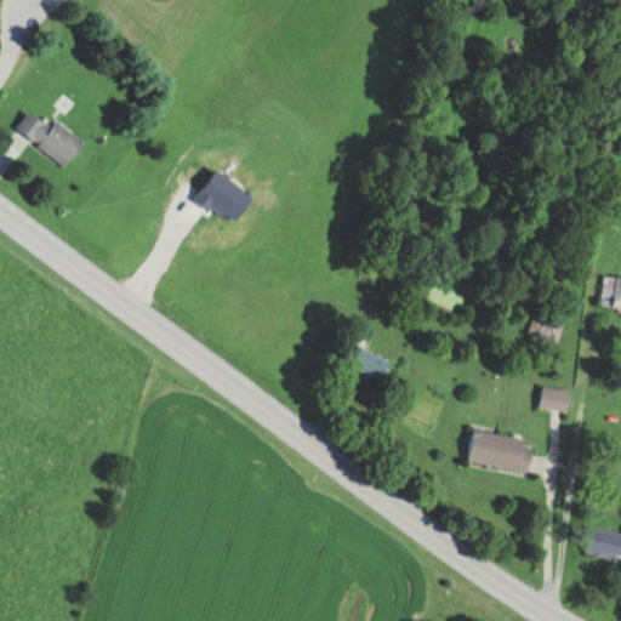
[(17,126),(67,165),(84,144),(34,106),(17,126)]
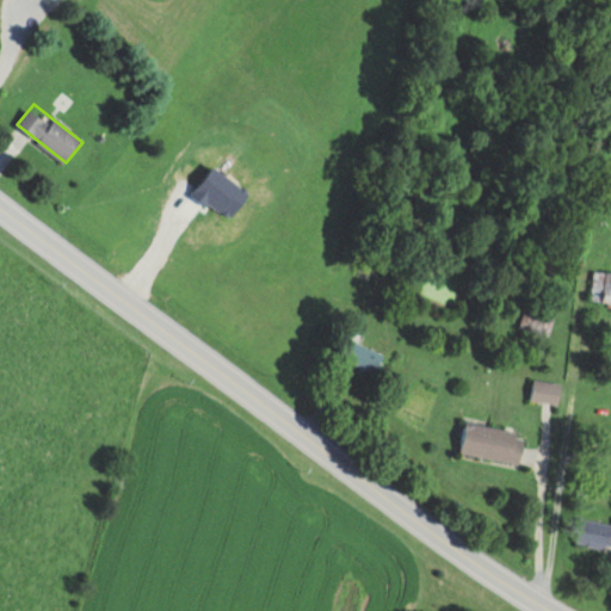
[(610,301),(610,273),(592,273),(592,301),(610,301)]
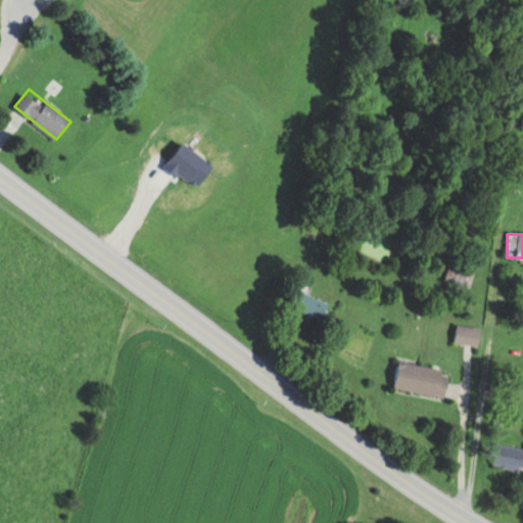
[(444,280),(468,288),(476,265),(453,256),(444,280)]
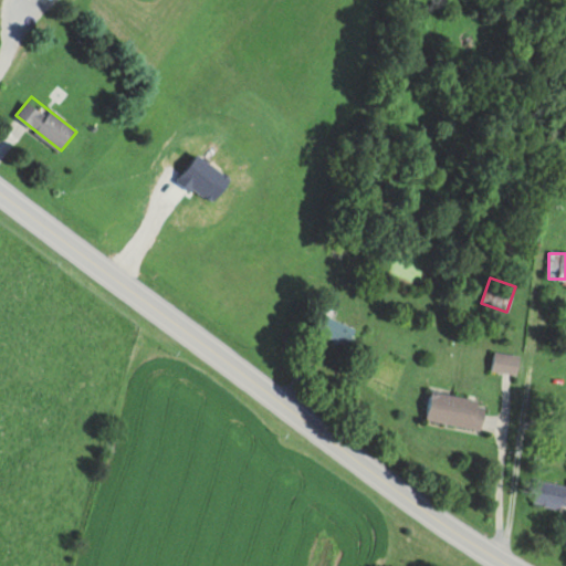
[(521,355),(495,352),(492,370),(517,375),(521,355)]
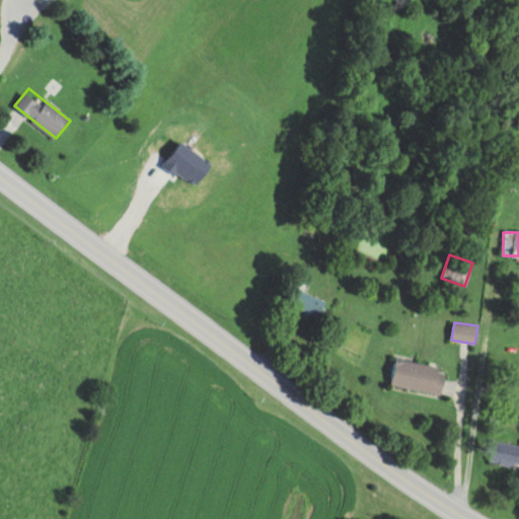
[(442,395),(447,369),(396,358),(391,385),(442,395)]
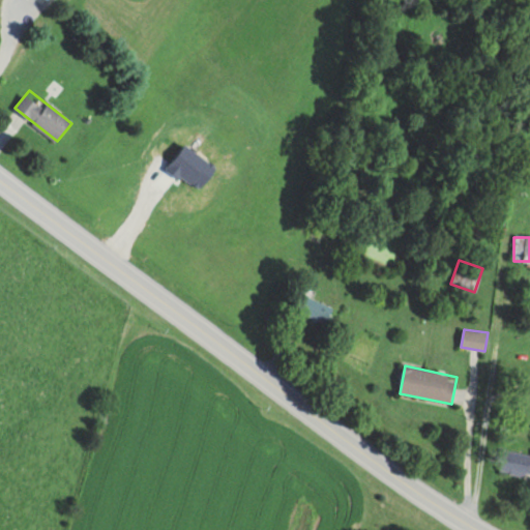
[(500,473),(529,476),(529,453),(503,450),(500,473)]
